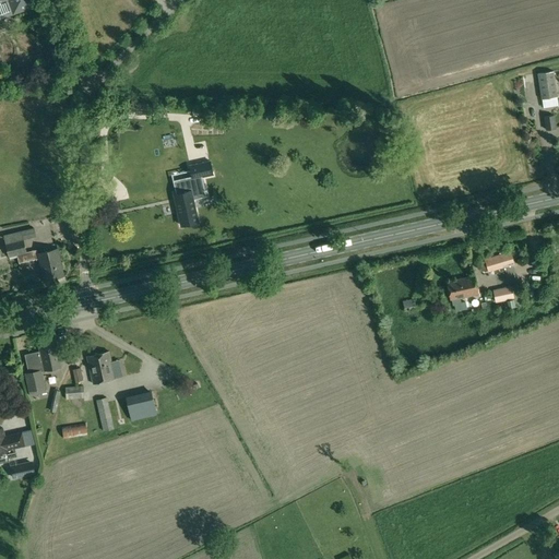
[(0,0),(0,18),(13,14),(34,7),(31,0),(0,0)]
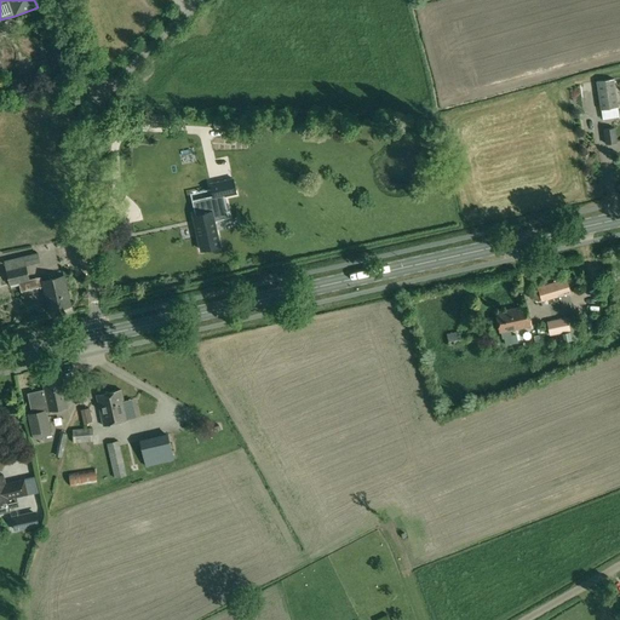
[(614,79),(596,81),(601,112),(619,108),(614,79)]
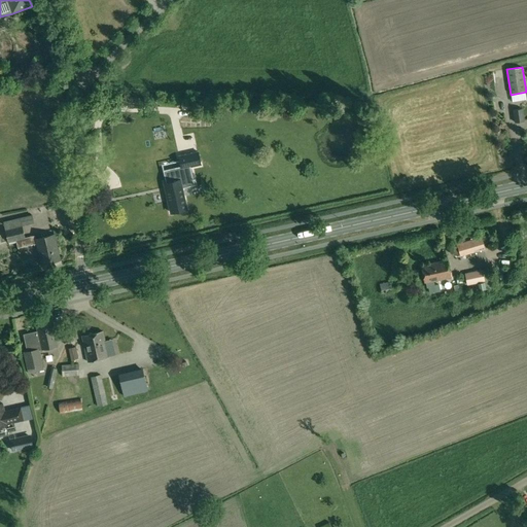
[(523,109),(514,110),(515,123),(524,121),(523,109)]
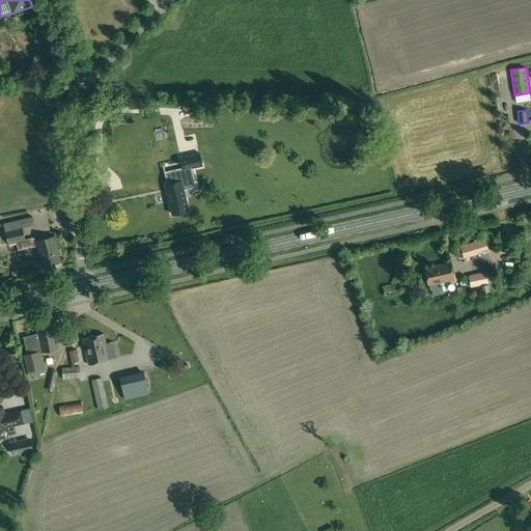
[(178,165),(182,164),(183,170),(202,166),(199,154),(180,158),(180,159),(177,159),(178,165)]
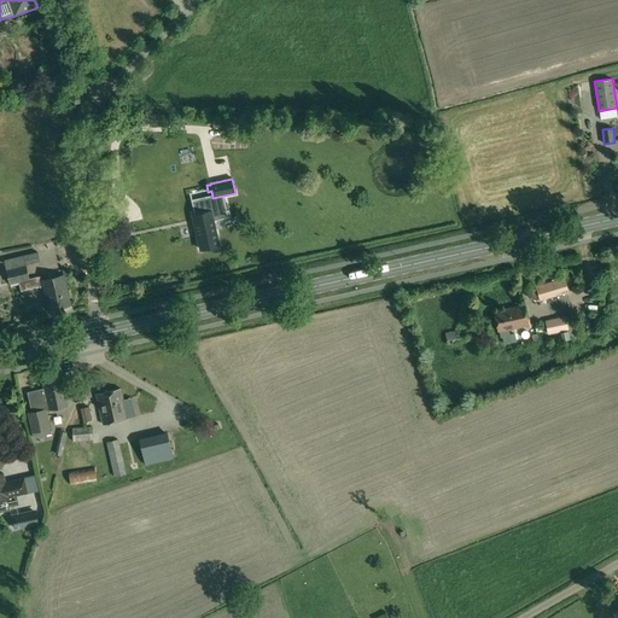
[(216,214),(192,219),(198,252),(217,249),(213,225),(219,223),(216,214)]
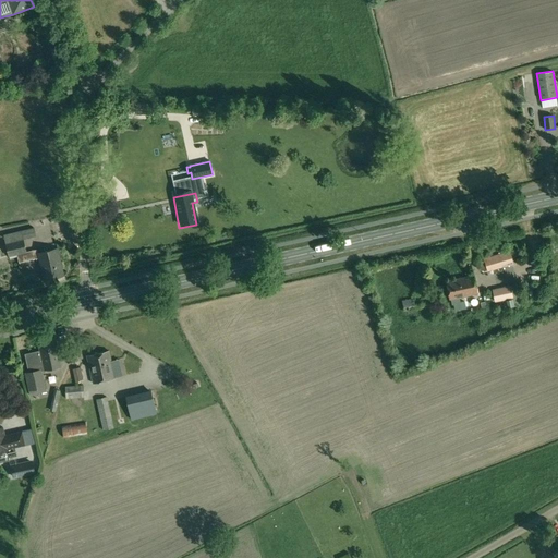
[(19,263),(39,257),(44,279),(63,275),(58,249),(38,253),(37,250),(26,252),(23,240),(36,235),(34,228),(4,235),(5,241),(9,255),(16,253),(19,263)]
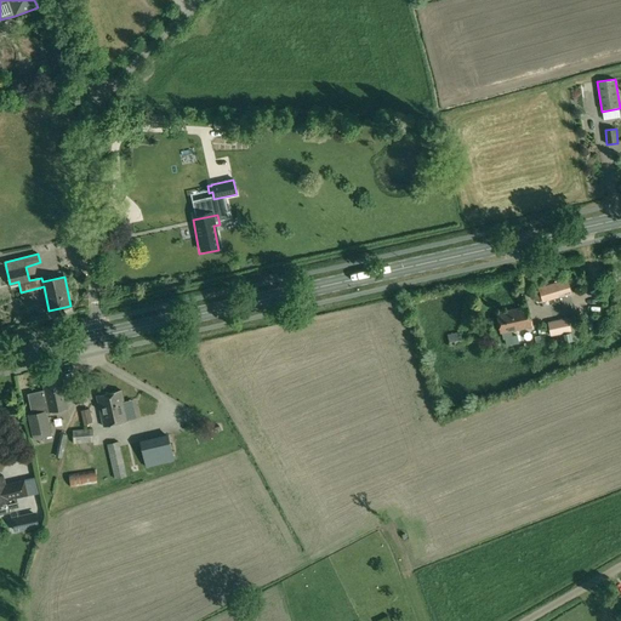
[(567,280),(539,289),(542,302),(571,294),(570,291),(576,289),(574,278),(567,280)]
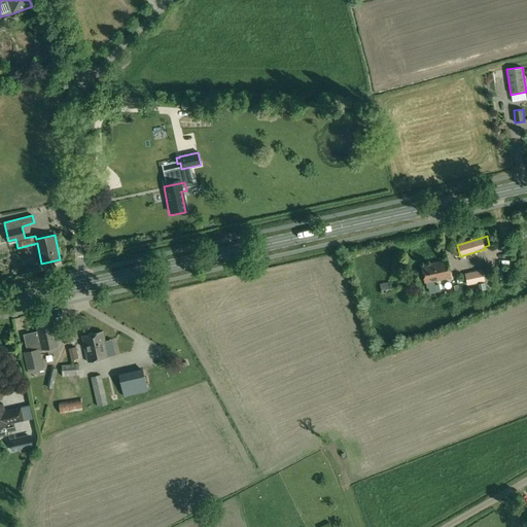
[(434,284),(433,281),(451,277),(447,260),(421,266),(424,282),(425,282),(426,285),(428,285),(429,292),(440,290),(438,283),(434,284)]
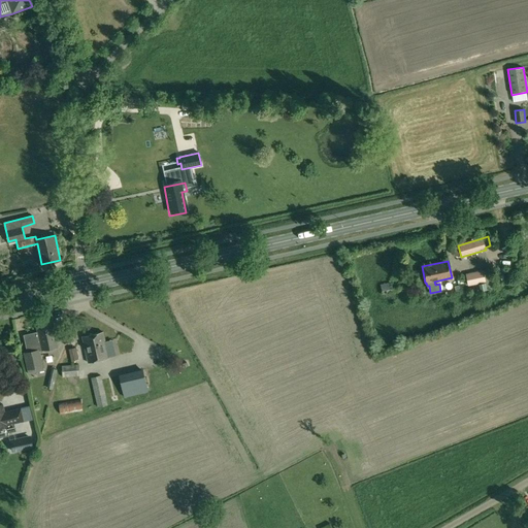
[(476,292),(486,290),(495,288),(491,269),(467,274),(469,285),(475,284),(476,292)]
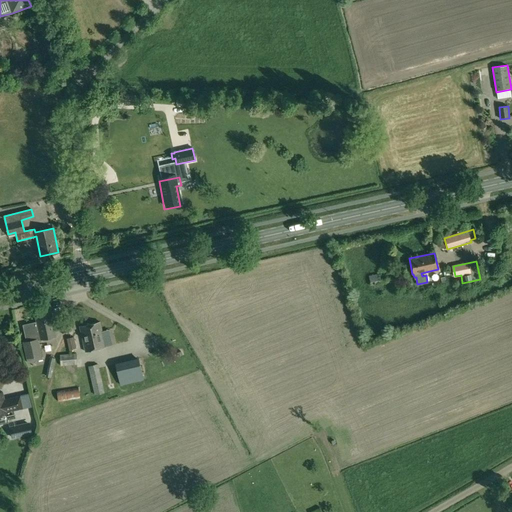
[(392,271),(369,275),(370,286),(394,281),(392,271)]
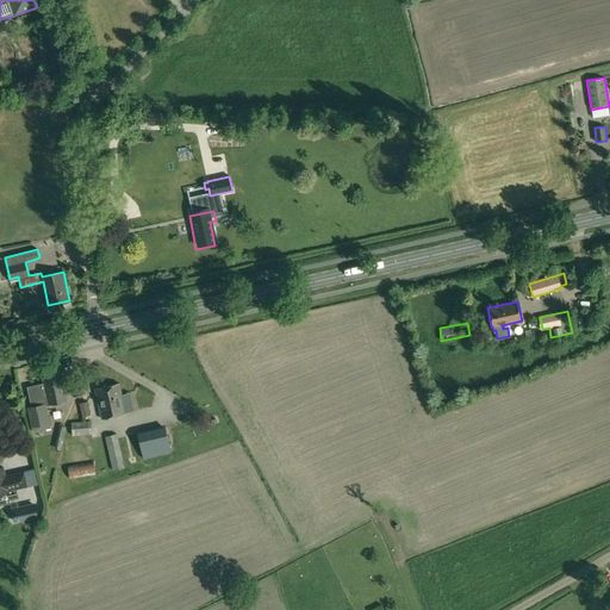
[(27,386),(31,406),(27,406),(32,427),(33,431),(51,428),(48,408),(47,408),(47,404),(66,399),(60,369),(42,373),(44,383),(27,386)]
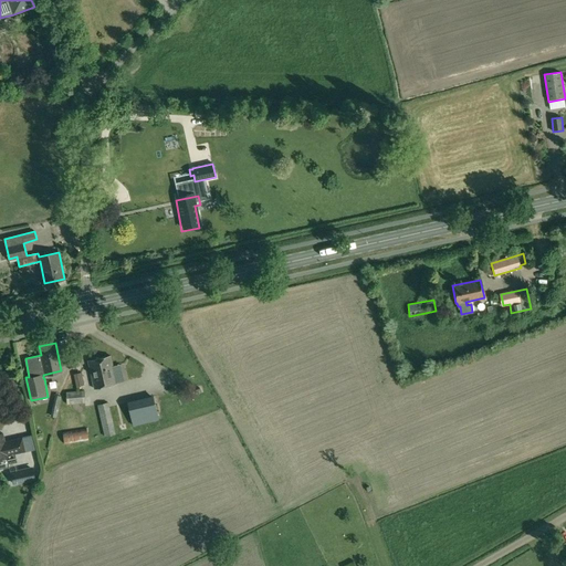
[(112,356),(88,362),(95,389),(118,384),(112,356)]
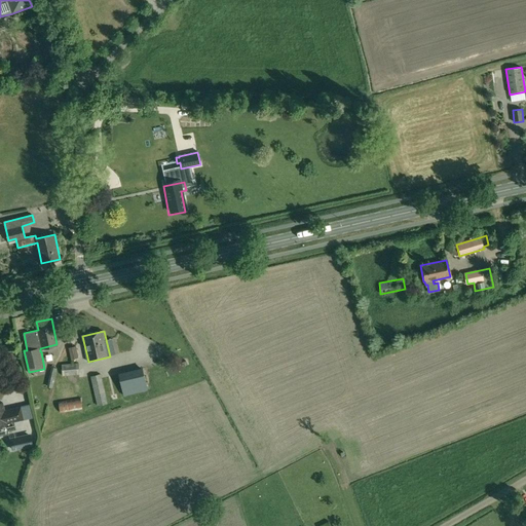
[(69,347),(71,360),(78,358),(76,345),(69,347)]
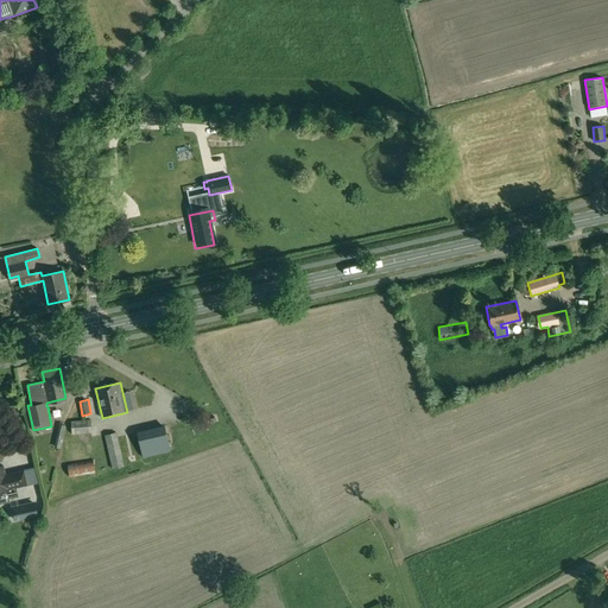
[(92,419),(84,419),(71,420),(73,435),(92,432),(92,419)]
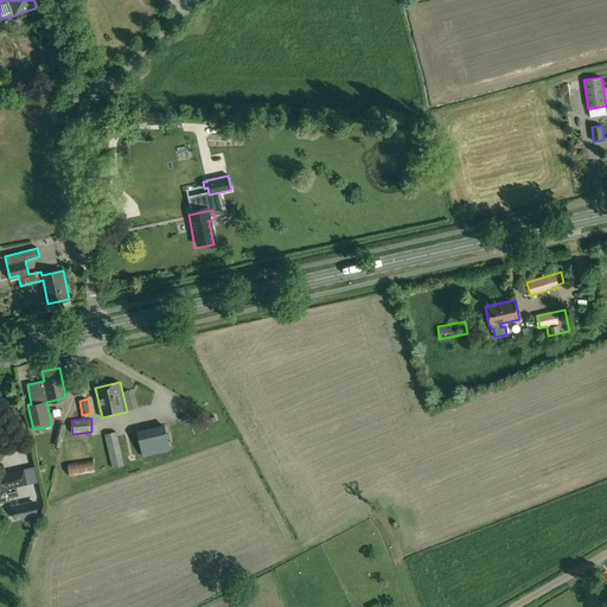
[(61,448),(65,425),(59,423),(53,446),(61,448)]
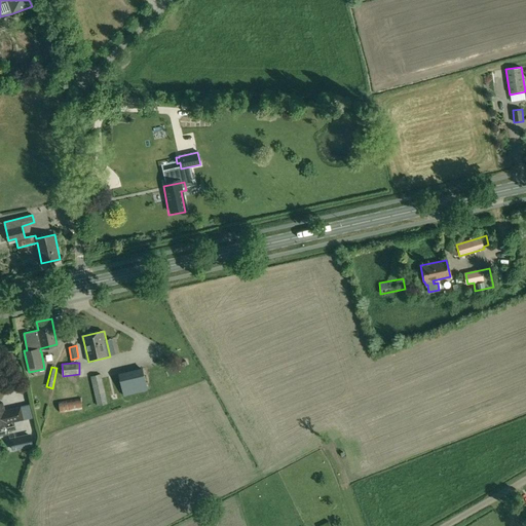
[(143,367),(118,373),(124,396),(148,389),(143,367)]
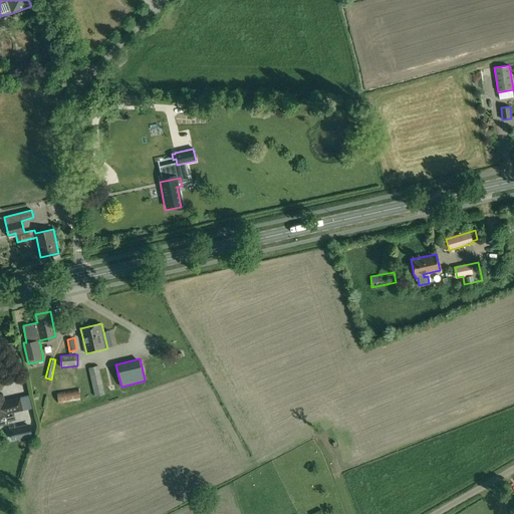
[(98,364),(89,366),(95,396),(105,394),(98,364)]
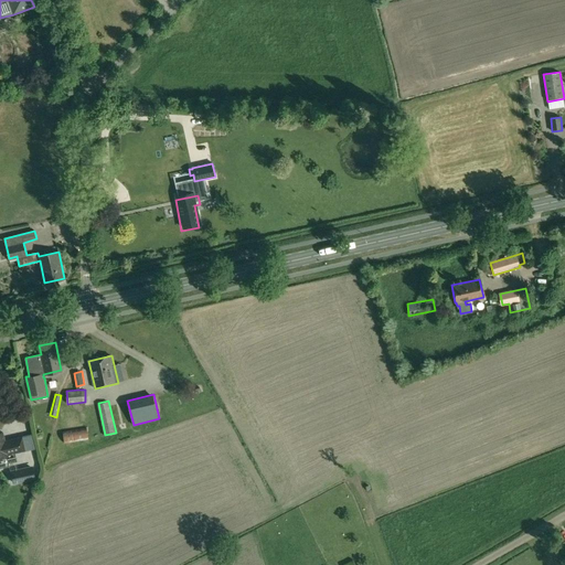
[(87,428),(63,433),(64,443),(88,438),(87,428)]
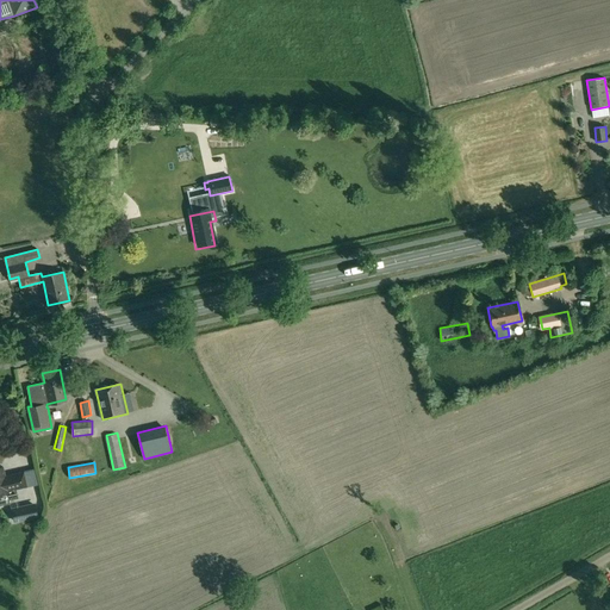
[(18,497),(17,489),(27,486),(24,472),(5,477),(2,467),(0,467),(0,505),(11,503),(10,499),(18,497)]
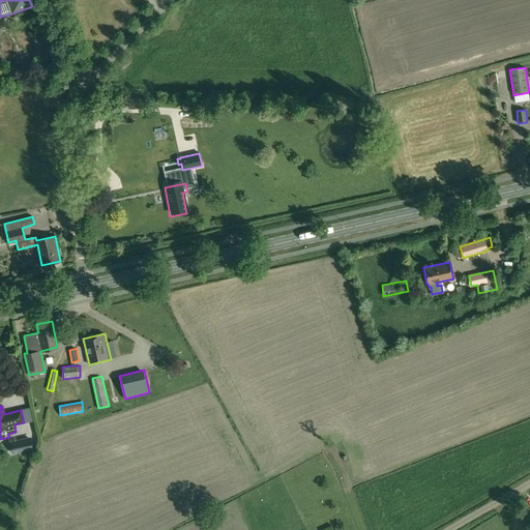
[(28,438),(10,442),(12,453),(31,449),(28,438)]
